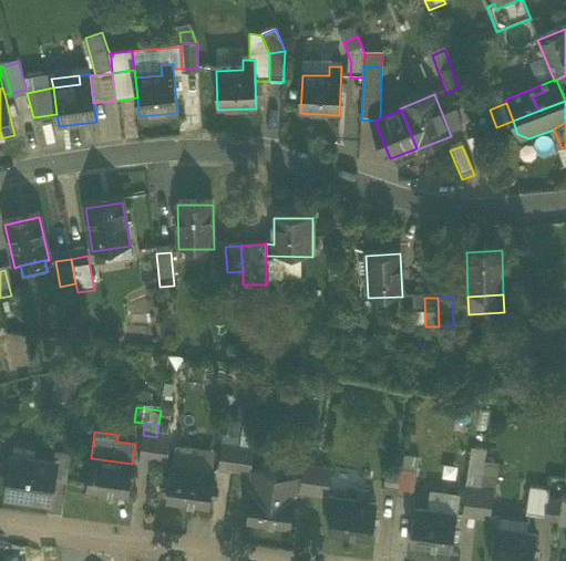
[(156,439),(156,437),(143,435),(139,464),(153,466),(156,439)]
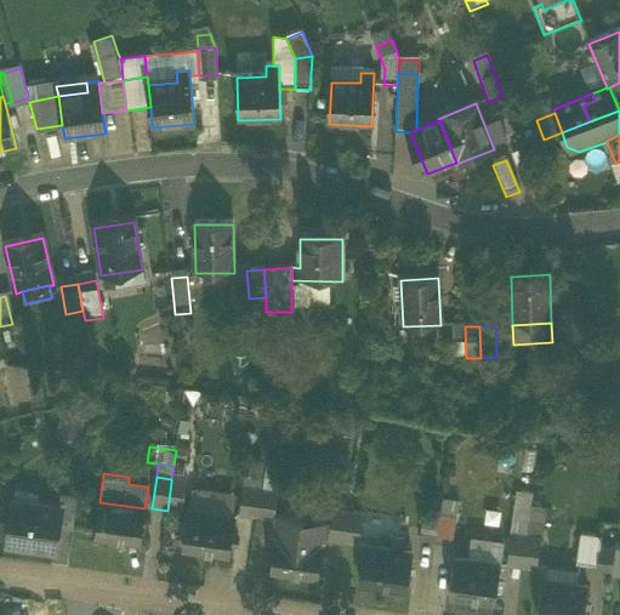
[(187,484),(171,482),(168,511),(182,513),(187,484)]
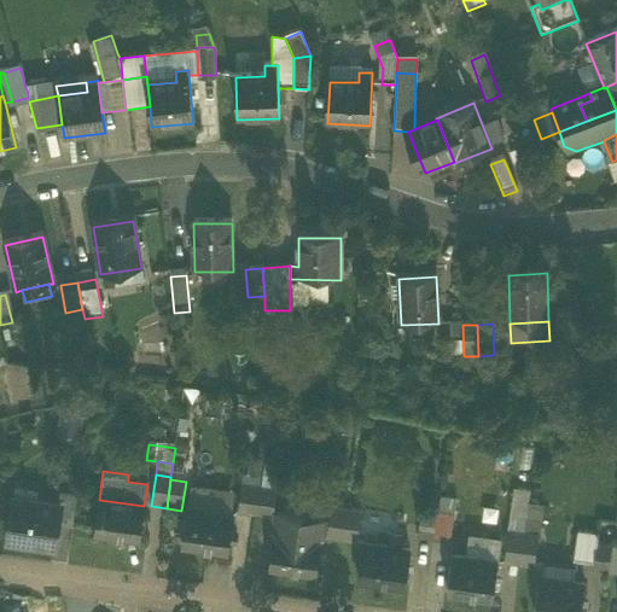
[(242,514),(256,517),(260,490),(245,488),(242,514)]
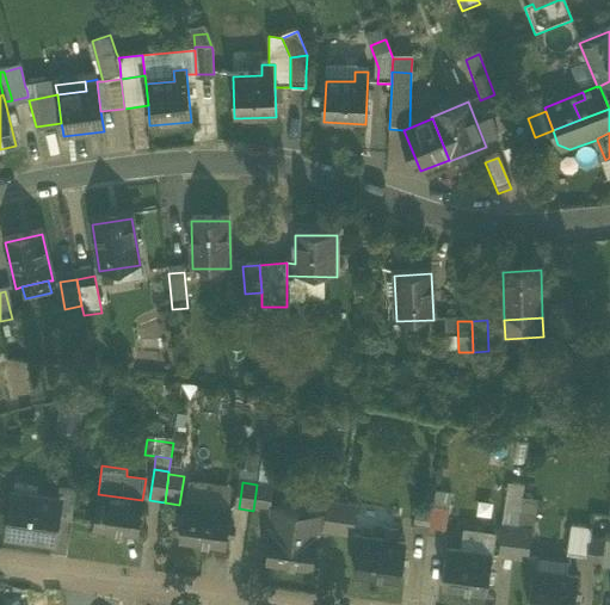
[(273,487),(257,485),(253,511),(270,513),(273,487)]
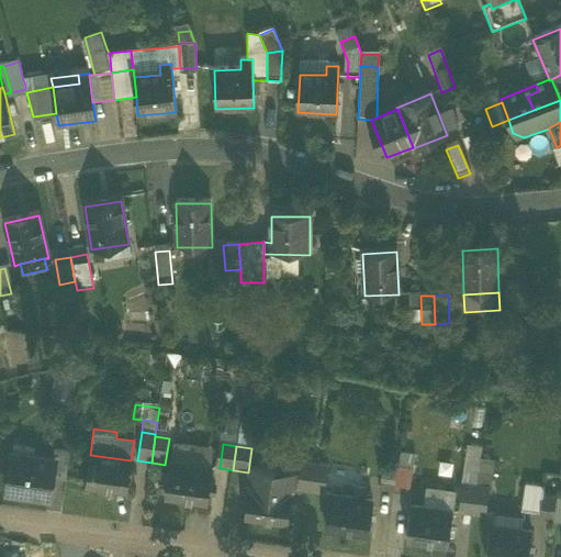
[(468,447),(467,455),(480,456),(481,448),(468,447)]
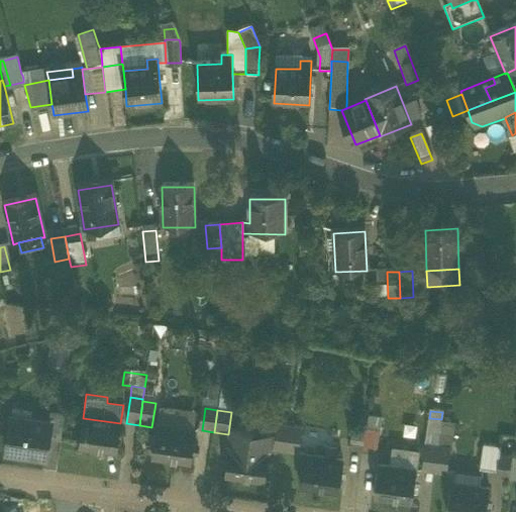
[(49,441),(61,443),(65,417),(52,415),(50,425),(52,425),(49,441)]
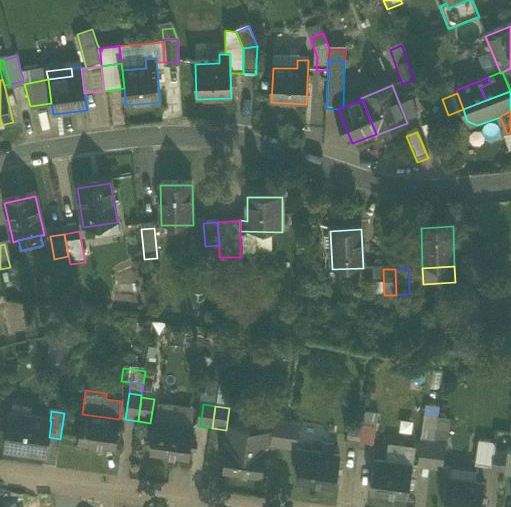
[(120,419),(119,419),(82,414),(78,445),(116,450),(120,419)]
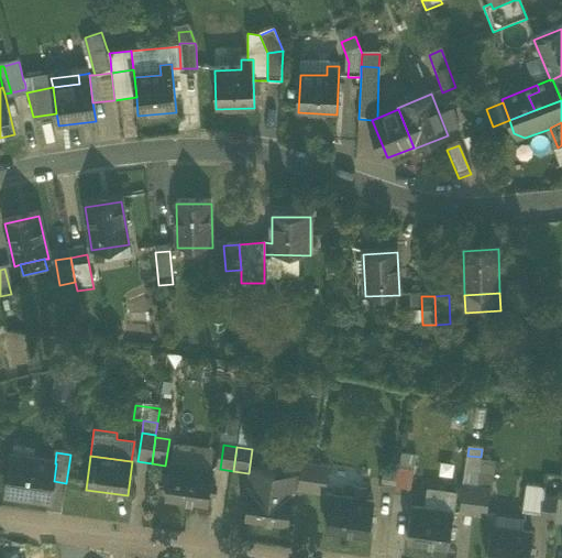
[(462,492),(476,494),(481,461),(481,457),(467,456),(462,492)]
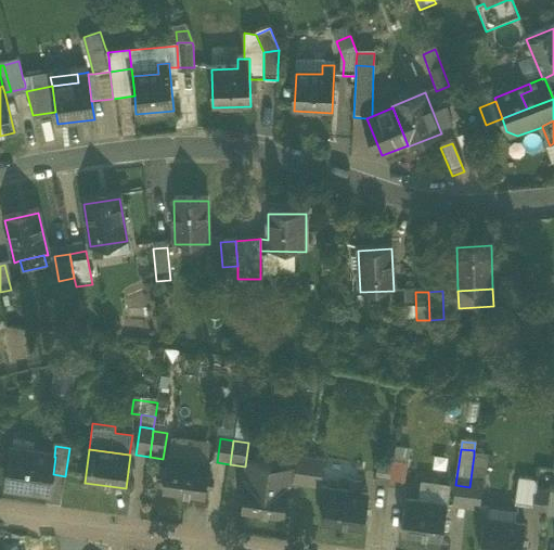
[(7,489),(50,496),(53,474),(55,457),(54,457),(31,453),(30,462),(11,459),(7,489)]
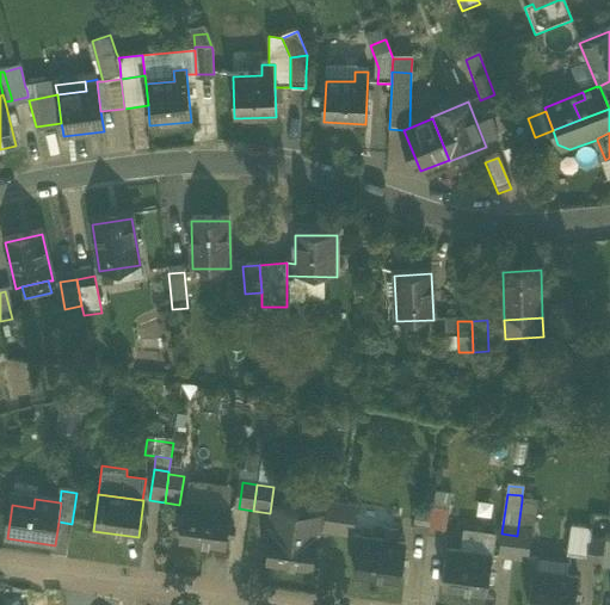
[(536,502),(522,500),(517,536),(531,538),(536,502)]
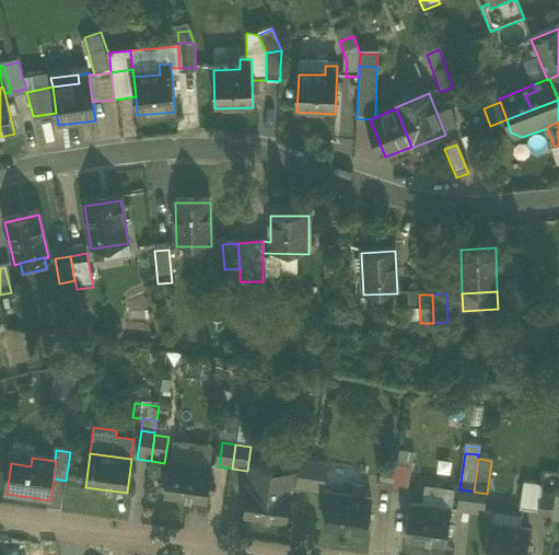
[(310,493),(310,492),(314,463),(300,461),(295,490),(310,493)]
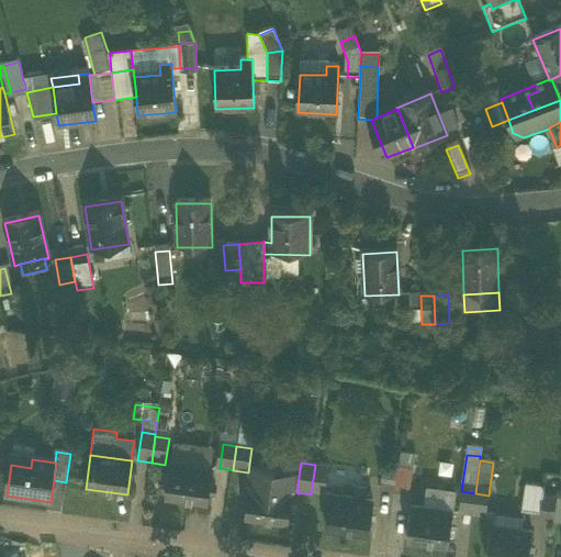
[(376,488),(393,490),(397,466),(379,464),(376,488)]
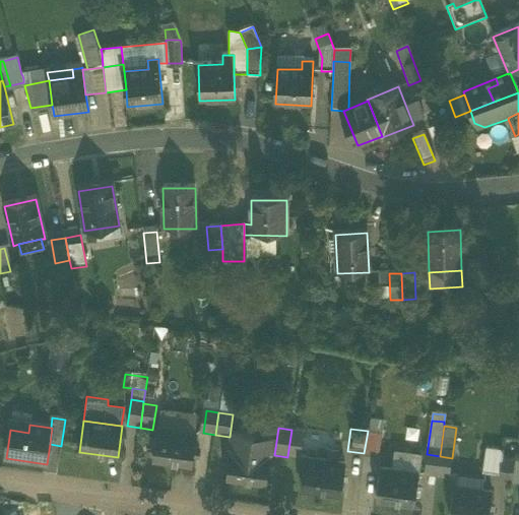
[(304,432),(292,430),(287,456),(301,458),(304,432)]
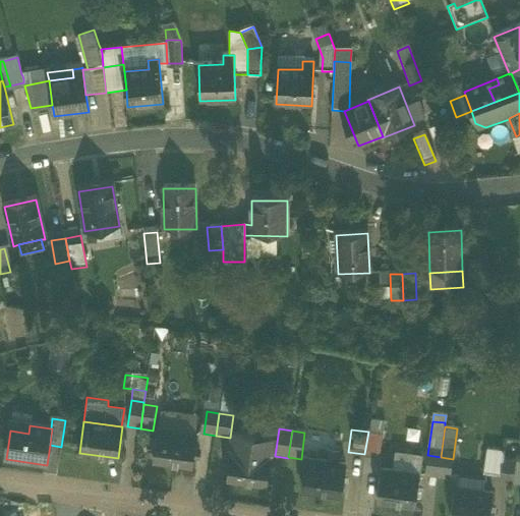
[(154,463),(192,469),(196,438),(158,432),(154,463)]
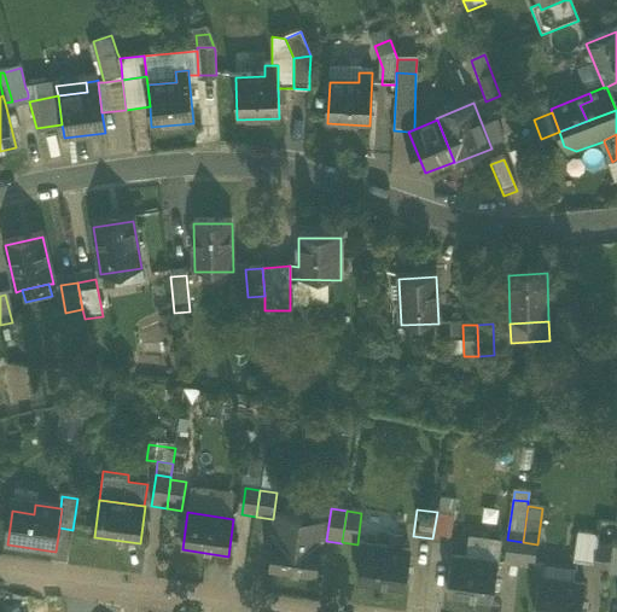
[(455,514),(437,512),(432,538),(452,542),(455,514)]
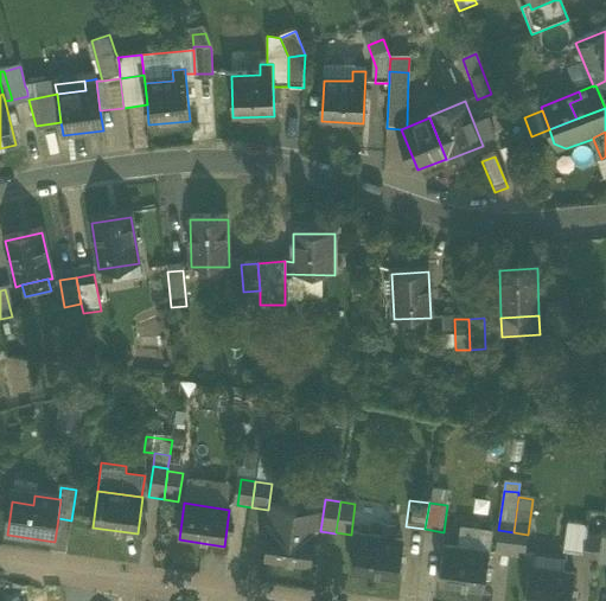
[(263,562),(311,568),(316,529),(318,511),(272,505),(269,524),(263,562)]
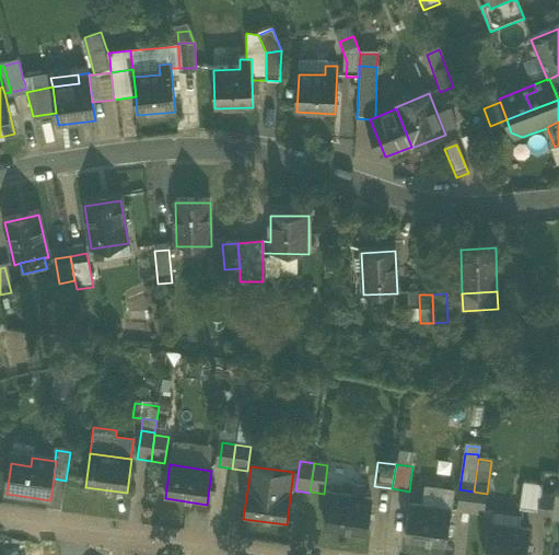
[(353,486),(351,499),(361,500),(363,487),(353,486)]
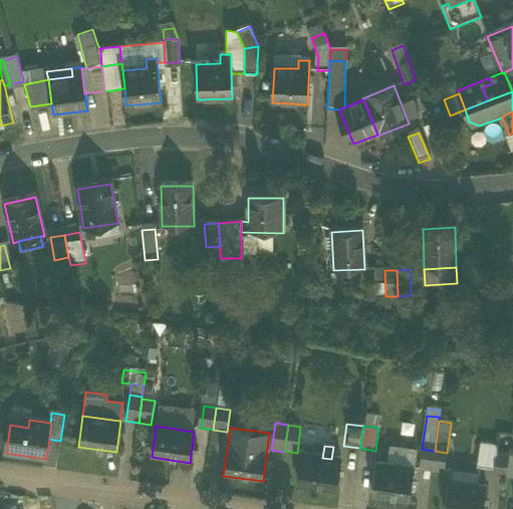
[(387,466),(415,470),(417,449),(390,446),(387,466)]
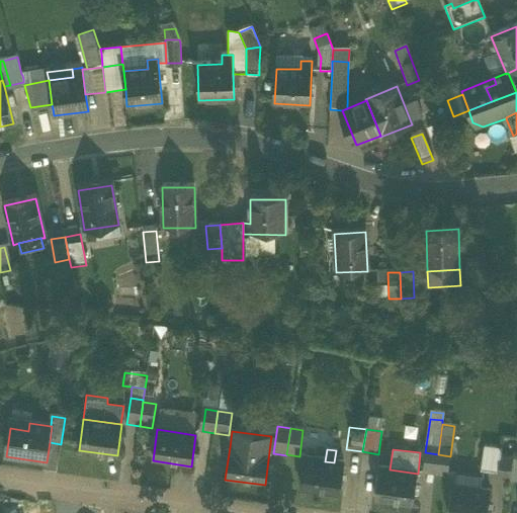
[(422,479),(434,481),(438,454),(425,452),(422,479)]
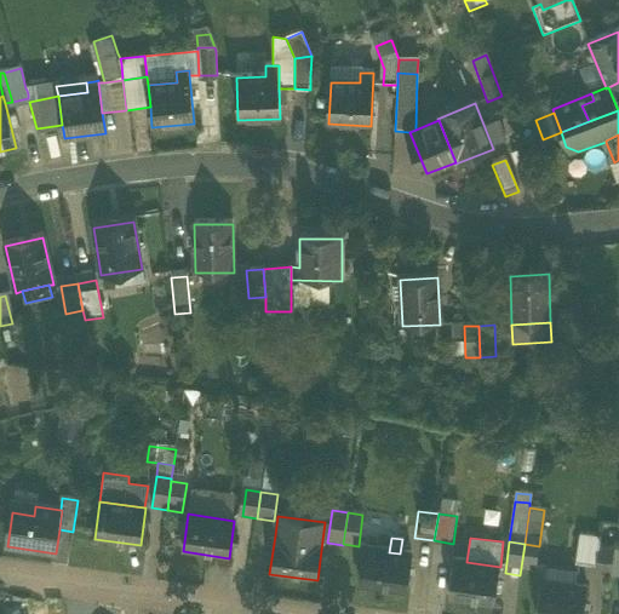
[(578,568),(594,571),(596,549),(597,544),(582,541),(578,568)]
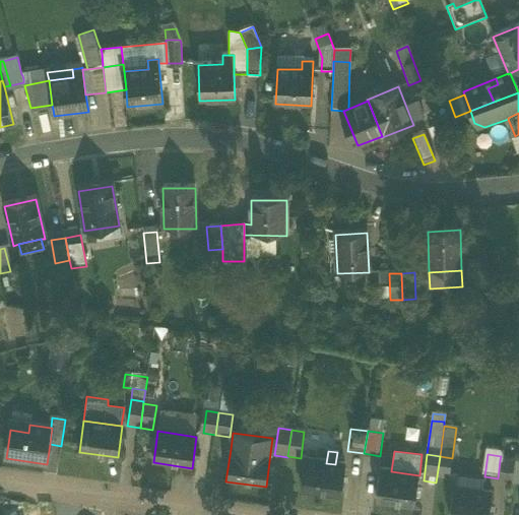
[(452,458),(440,456),(436,483),(448,484),(450,475),(452,458)]
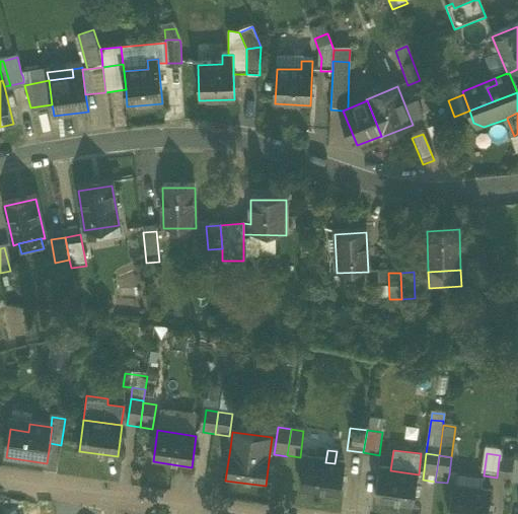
[(344,464),(335,463),(325,462),(305,459),(301,491),(340,496),(344,464)]
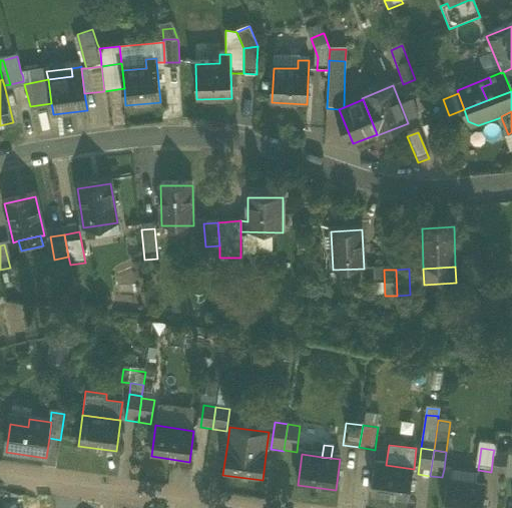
[(508,456),(493,454),(491,472),(490,477),(504,479),(505,476),(508,456)]
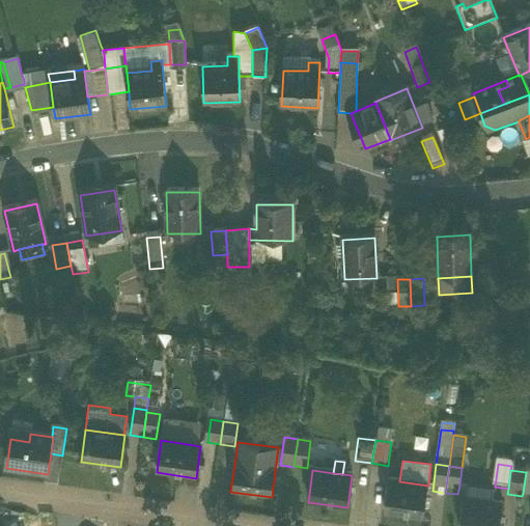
[(384,513),(424,518),(428,486),(399,481),(388,480),(384,513)]
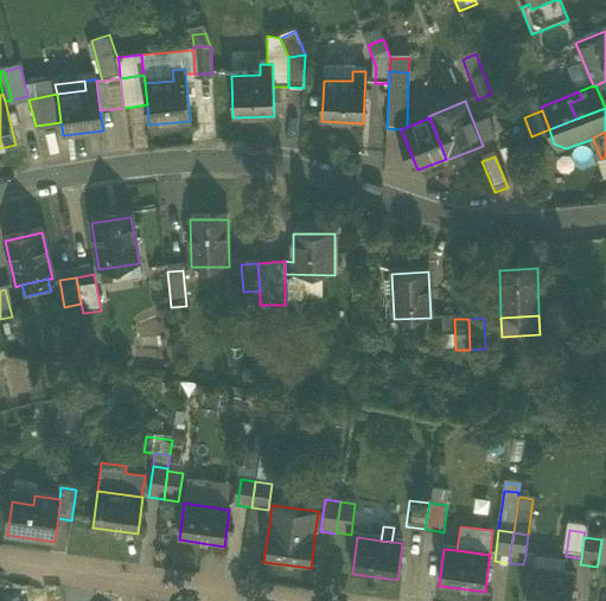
[(565,560),(525,555),(529,569),(562,574),(565,560)]
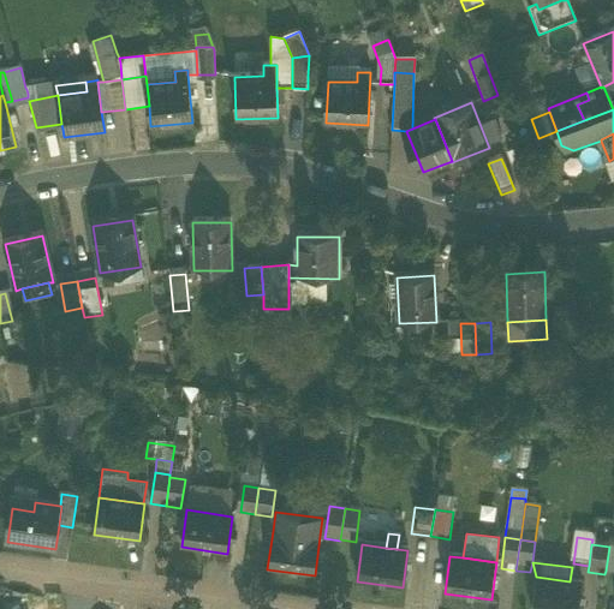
[(578,608),(582,584),(570,581),(536,577),(532,608),(578,608)]
